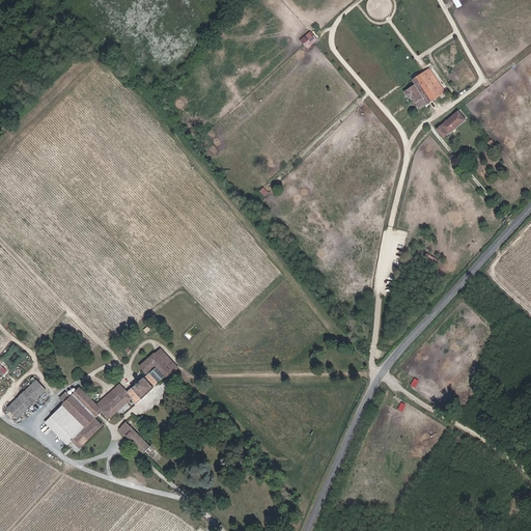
[(308,48),(318,39),(311,30),(301,39),(308,48)]
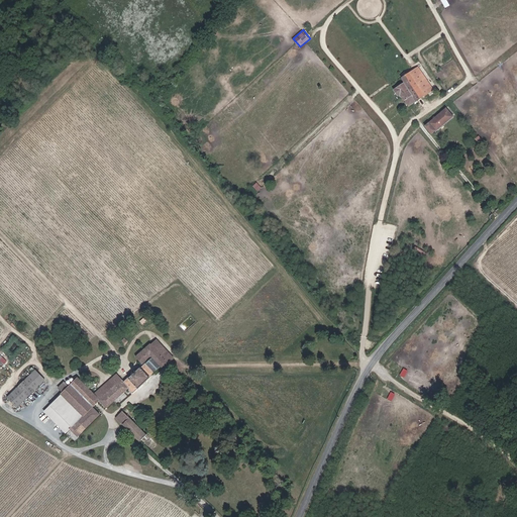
[(414,67),(400,77),(401,78),(398,80),(401,84),(391,92),(395,97),(397,95),(407,107),(431,90),(430,89),(432,87),(418,66),(415,68),(414,67)]
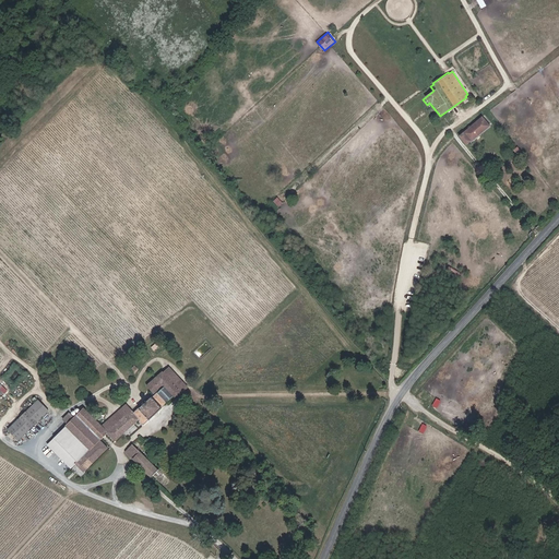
[(480,118),(459,137),(464,144),(467,142),(470,143),(488,128),(480,118)]
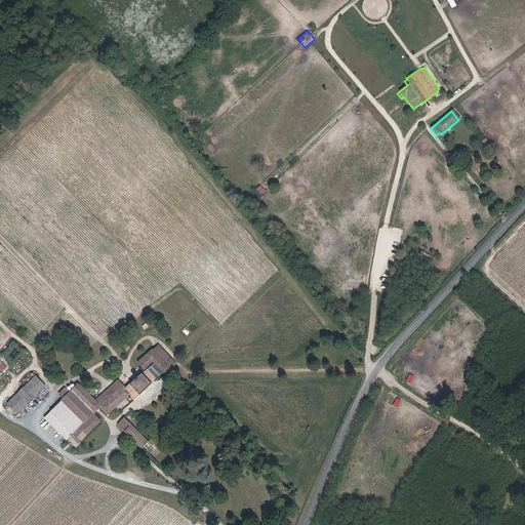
[(263,194),(267,190),(261,184),(257,188),(263,194)]
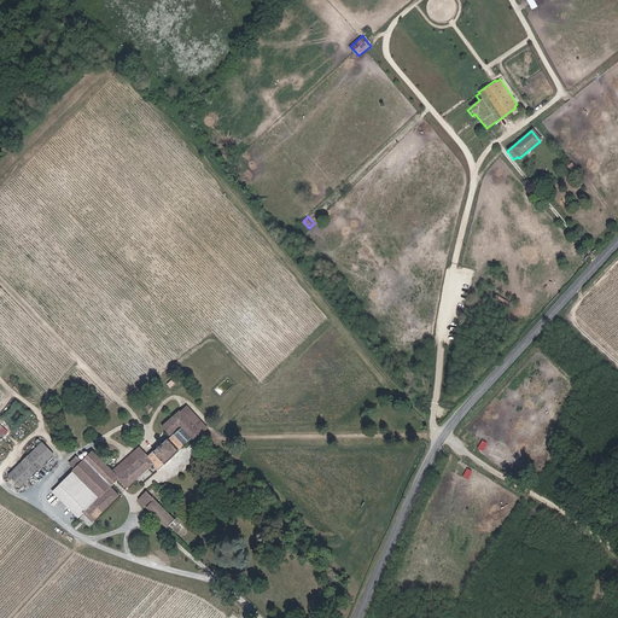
[(110,472),(91,453),(71,472),(97,497),(88,507),(98,516),(117,496),(109,487),(116,481),(124,488),(152,465),(157,468),(159,467),(185,445),(186,444),(192,442),(207,429),(185,406),(161,425),(170,437),(162,443),(161,443),(158,444),(157,444),(155,445),(155,448),(153,449),(153,450),(151,453),(150,452),(145,455),(143,454),(120,474),(112,468),(110,472)]
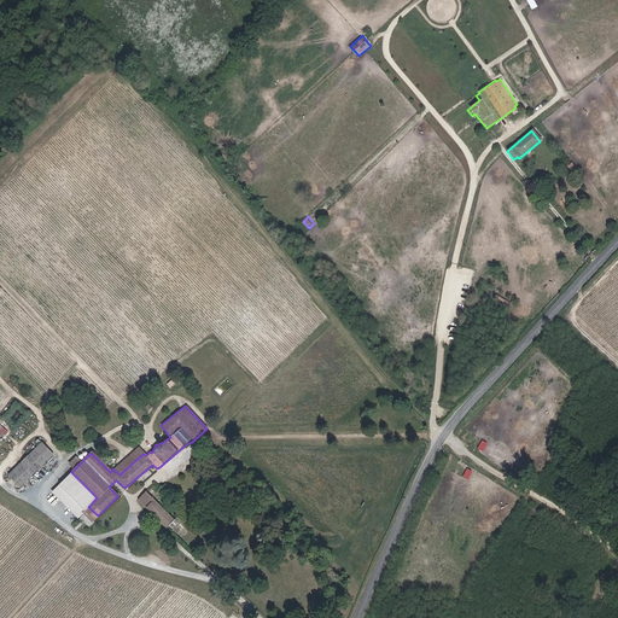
[(483,439),(478,448),(484,450),(489,442),(483,439)]
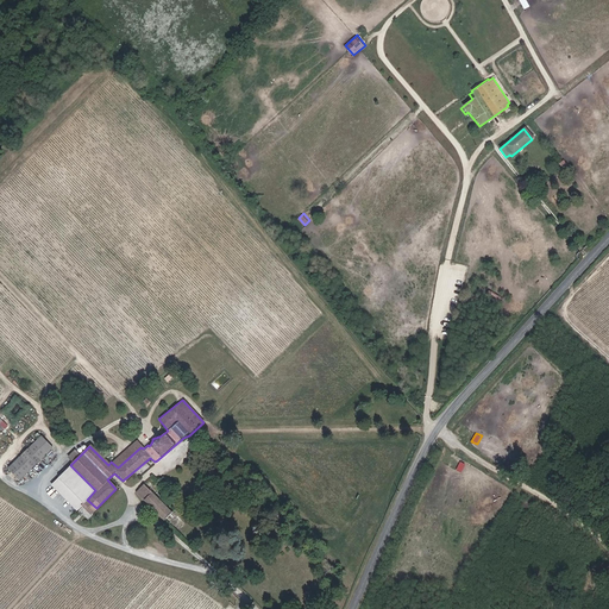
[(39,438),(6,470),(18,481),(50,449),(39,438)]
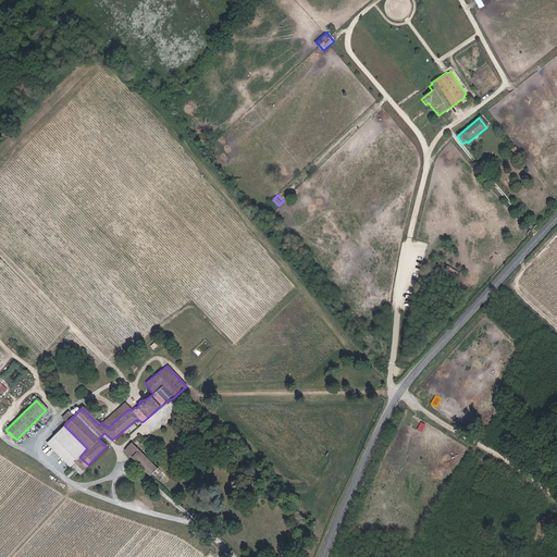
[(421,421),(418,429),(423,432),(426,423),(421,421)]
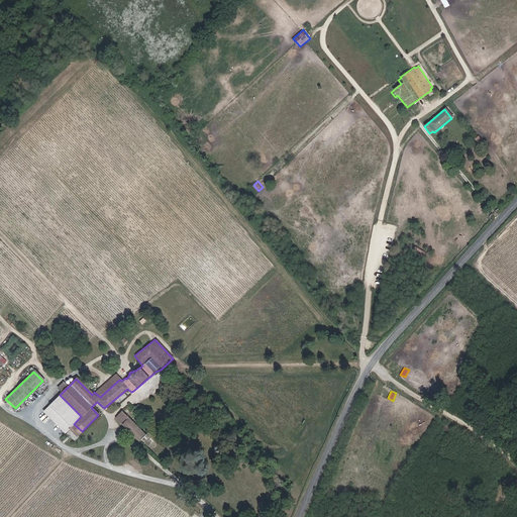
[(114,401),(108,405),(112,410),(117,405),(114,401)]
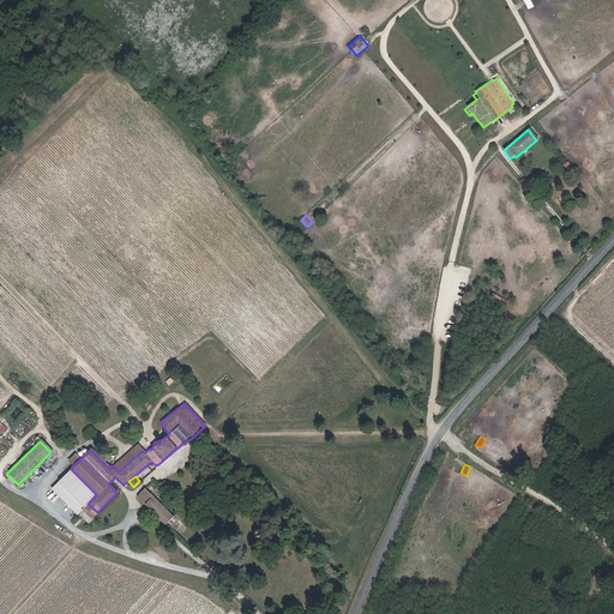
[(170,518),(158,505),(145,489),(137,495),(162,525),(170,518)]
